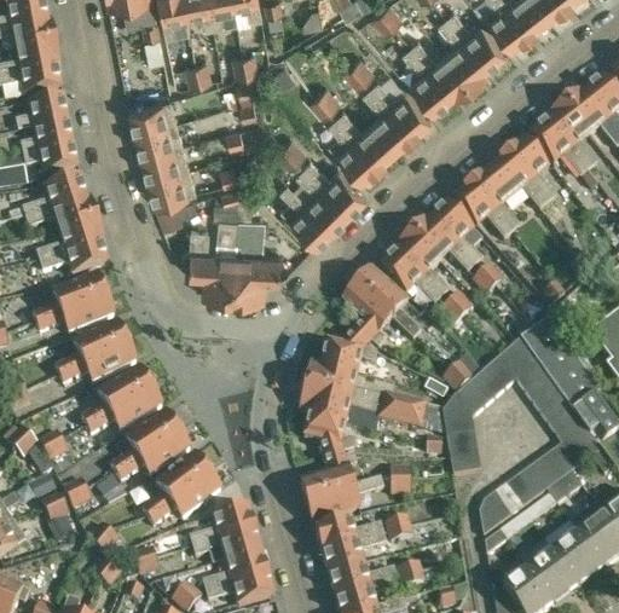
[(0,24),(52,16),(51,13),(47,15),(44,0),(7,0),(10,15),(0,16),(0,24)]
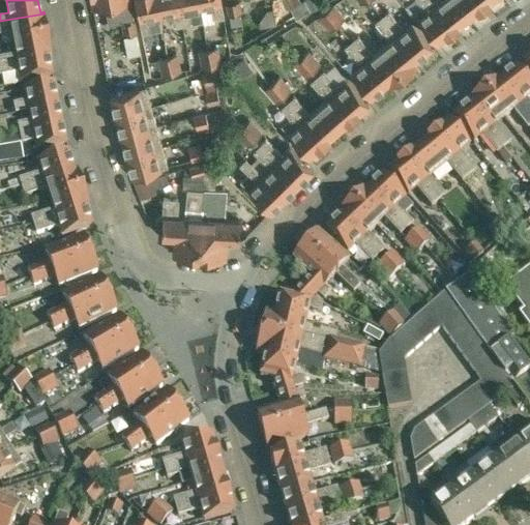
[(163,24),(159,8),(157,0),(136,0),(141,27),(163,24)]
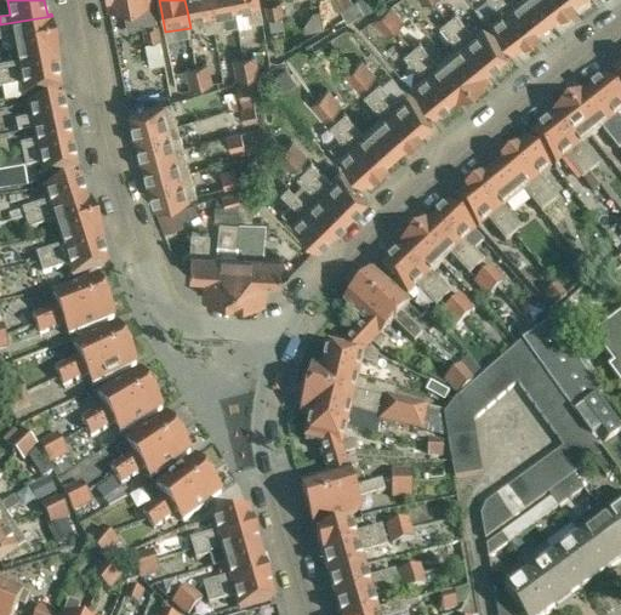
[(184,0),(187,10),(199,7),(201,24),(214,22),(210,0),(184,0)]
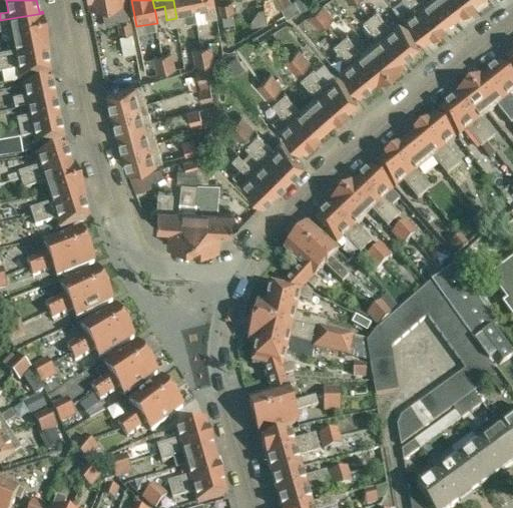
[(173,0),(176,18),(196,15),(193,1),(193,0),(173,0)]
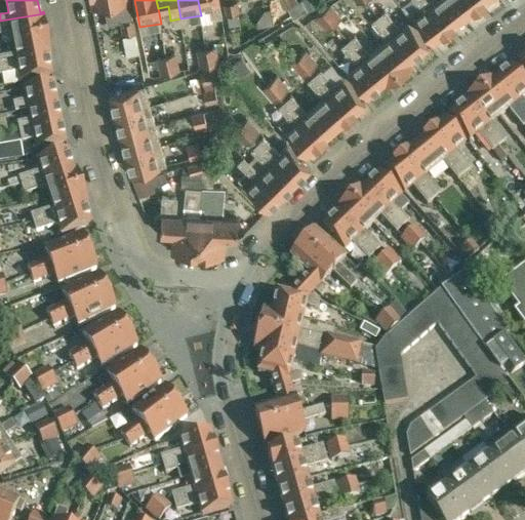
[(198,0),(198,1),(203,0),(209,0),(211,13),(221,11),(219,0),(198,0)]
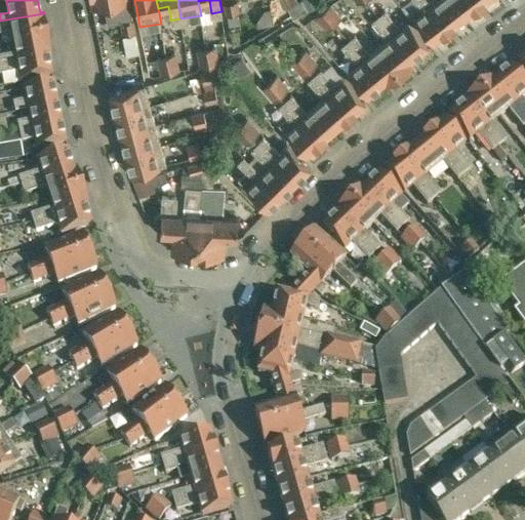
[(224,0),(226,10),(239,7),(238,0),(224,0)]
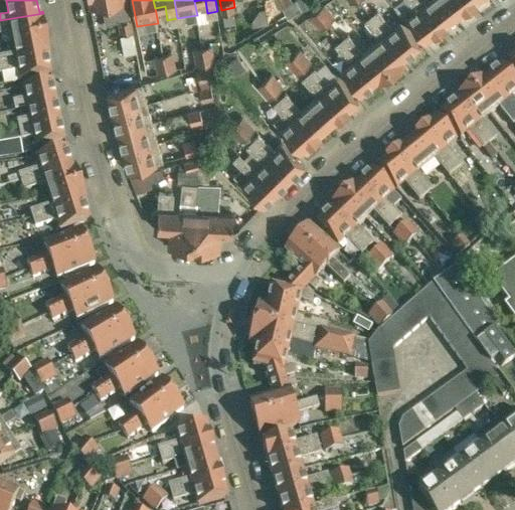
[(287,12),(301,4),(298,0),(265,0),(267,10),(282,2),(287,12)]
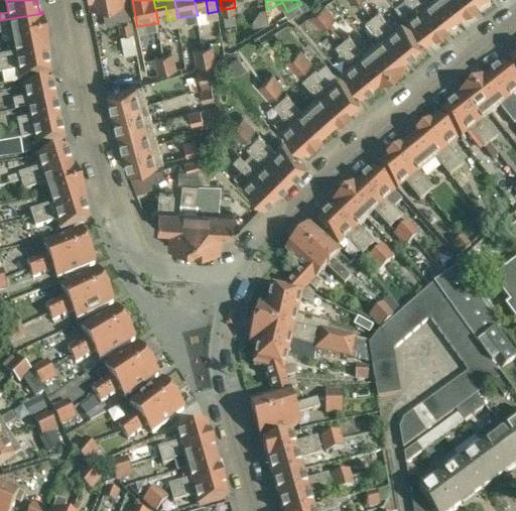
[(324,0),(316,6),(328,19),(335,12),(326,0),(324,0)]
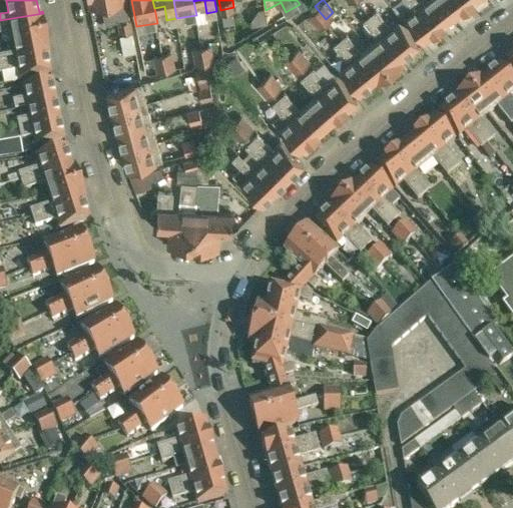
[(438,23),(420,0),(411,0),(413,3),(404,10),(423,34),(438,23)]
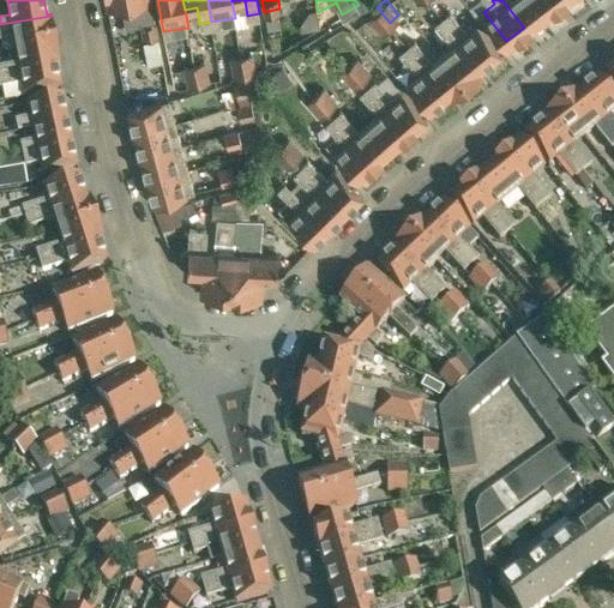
[(503,0),(524,28),(542,13),(533,0),(503,0)]
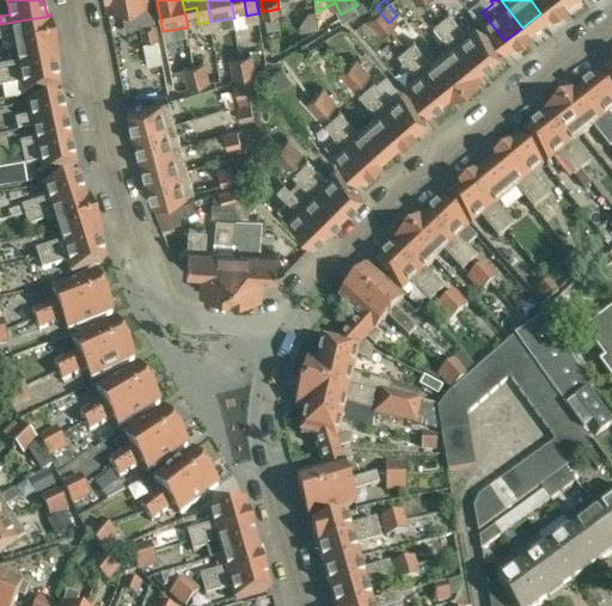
[(531,0),(540,13),(557,0),(531,0)]
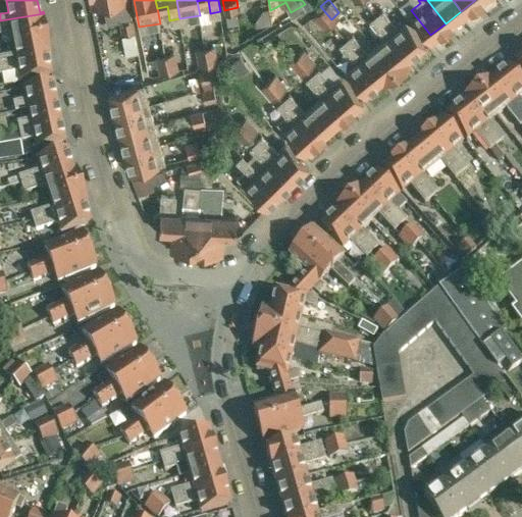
[(398,22),(384,7),(382,4),(375,10),(378,13),(412,54),(414,52),(412,50),(425,39),(406,15),(398,22)]
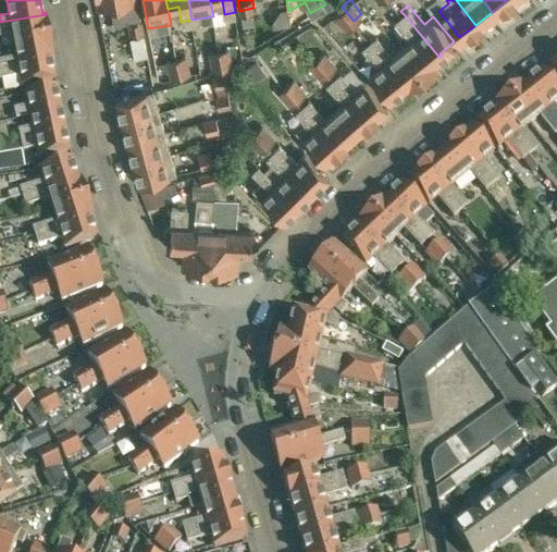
[(345,27),(354,21),(342,7),(334,13),(345,27)]
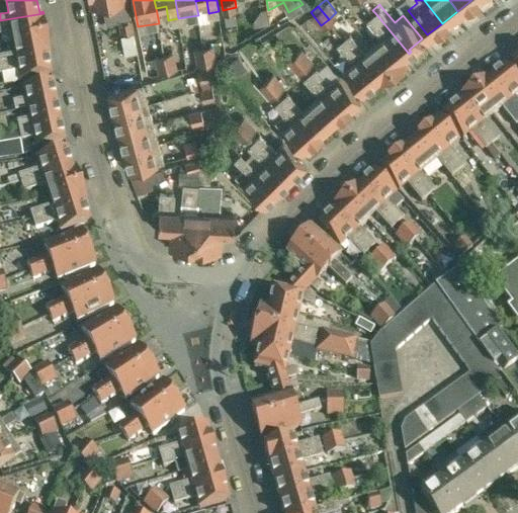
[(409,54),(375,13),(372,10),(367,15),(381,31),(372,38),(395,65),(409,54)]
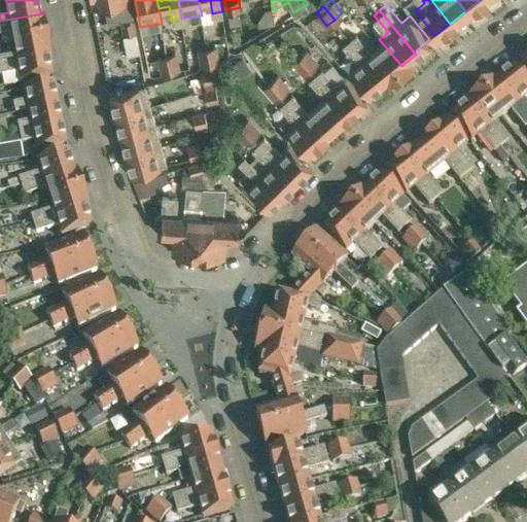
[(44,13),(0,21),(0,31),(11,29),(13,39),(47,33),(44,13)]
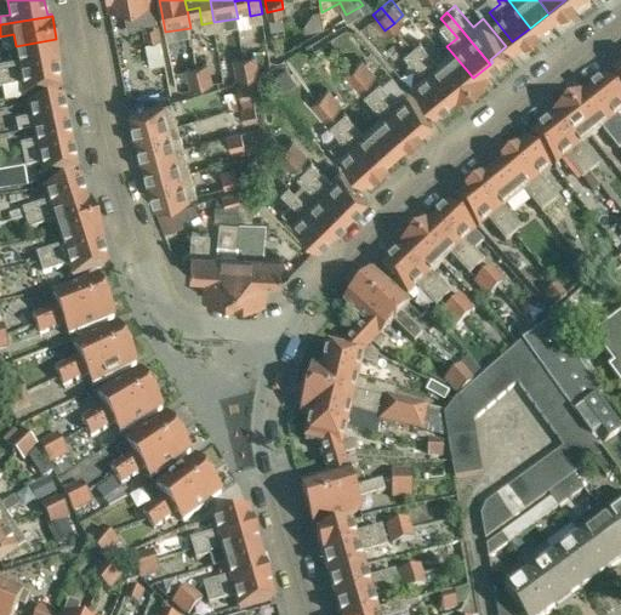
[(144,35),(160,33),(158,17),(141,21),(144,35)]
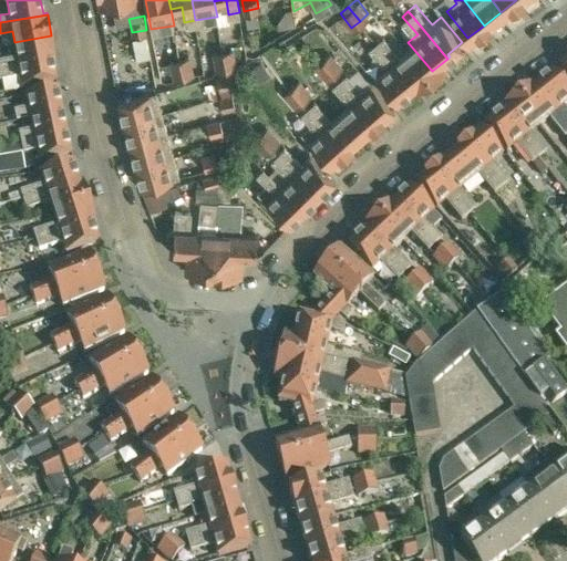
[(415,85),(432,71),(408,42),(399,50),(382,31),(375,38),(415,85)]
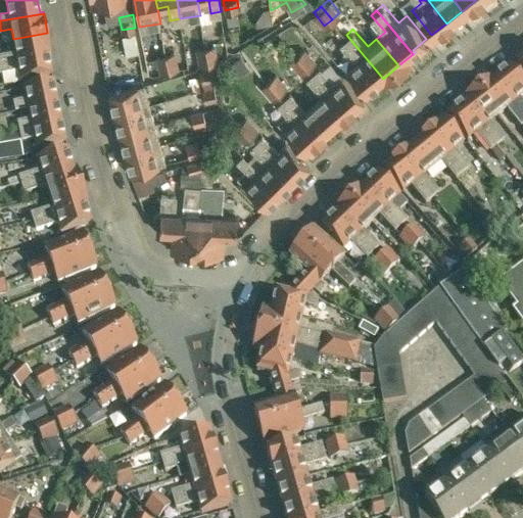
[(0,61),(50,51),(47,33),(13,39),(15,51),(0,53),(0,61)]
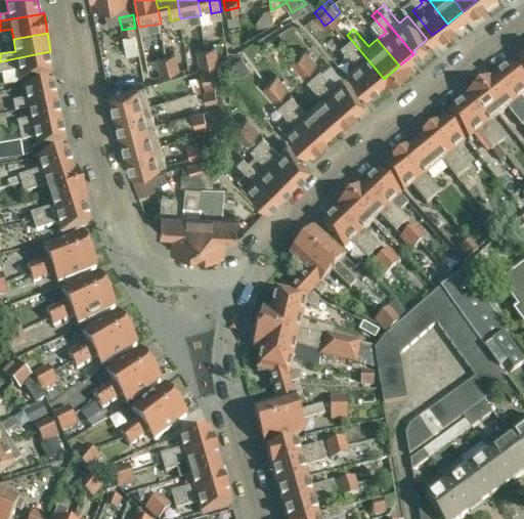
[(341,40),(343,43),(355,57),(346,66),(366,90),(380,78),(382,81),(384,79),(347,35),(341,40)]
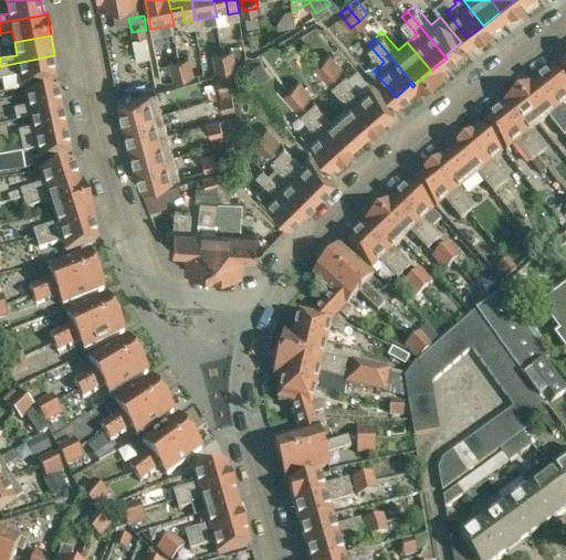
[(232,44),(221,46),(226,65),(237,63),(232,44)]
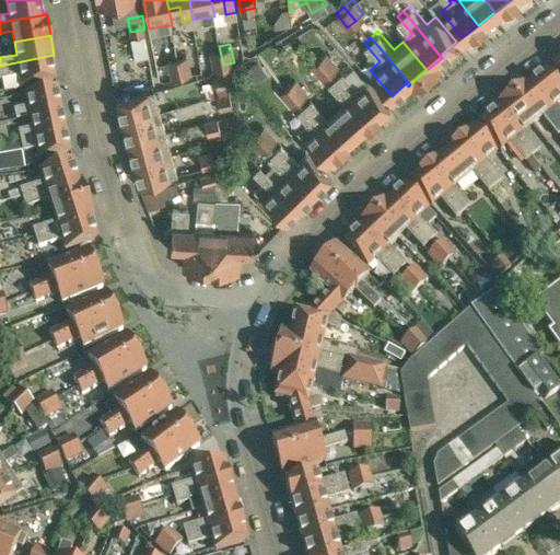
[(212,67),(223,65),(219,46),(208,48),(212,67)]
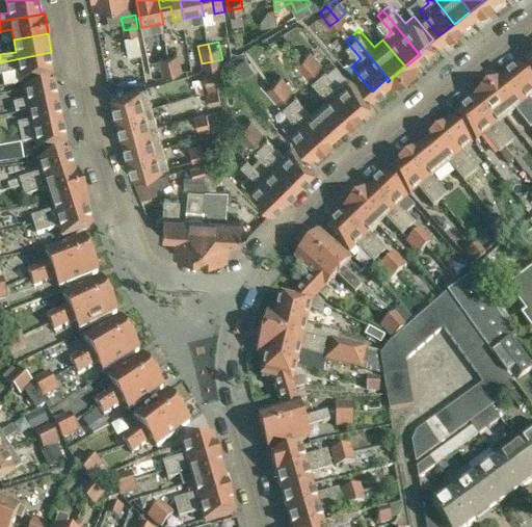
[(310,45),(301,52),(314,66),(321,58),(310,45)]
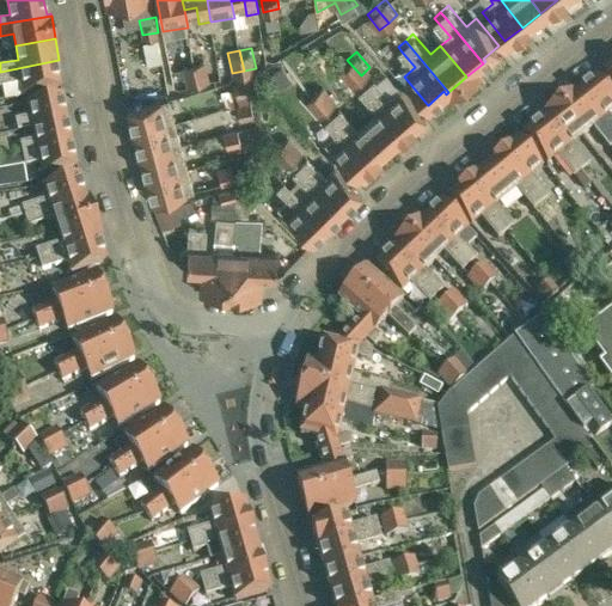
[(203,56),(193,59),(199,79),(209,75),(203,56)]
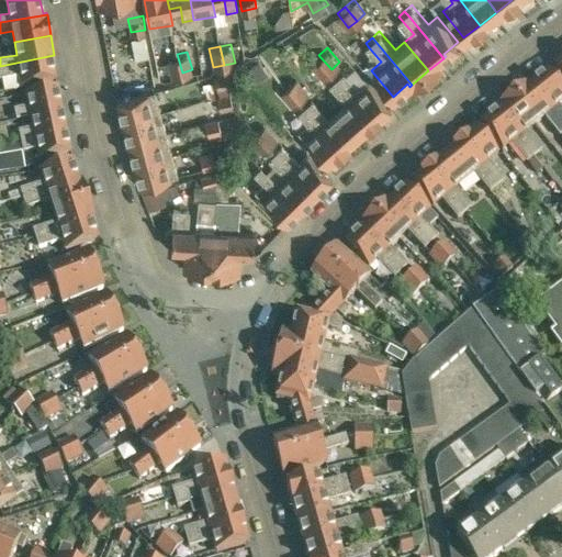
[(182,73),(177,54),(166,57),(171,75),(182,73)]
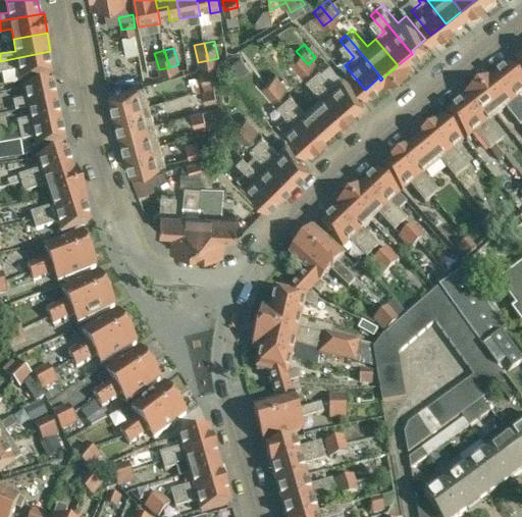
[(0,61),(0,69),(18,66),(20,78),(51,71),(48,54),(51,53),(50,51),(0,61)]
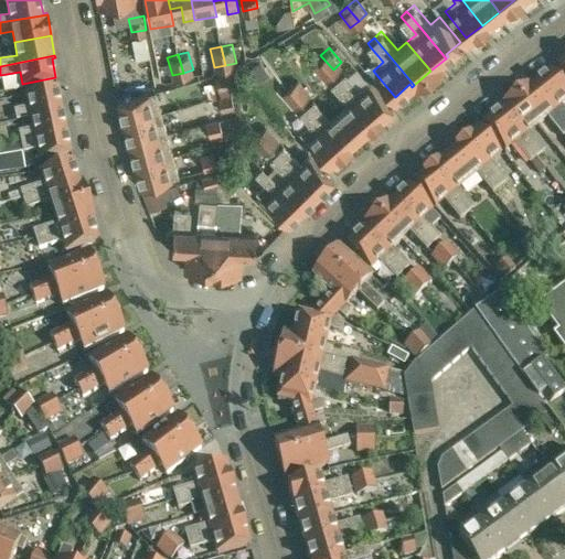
[(324,76),(333,70),(320,55),(312,63),(324,76)]
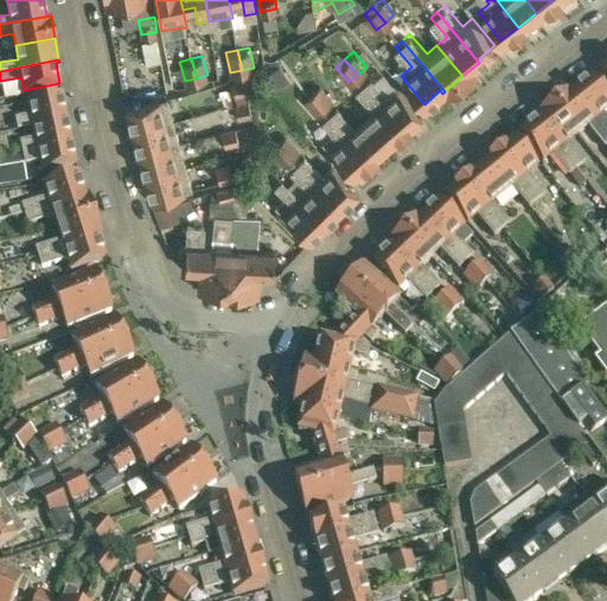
[(230,76),(235,91),(248,88),(243,72),(230,76)]
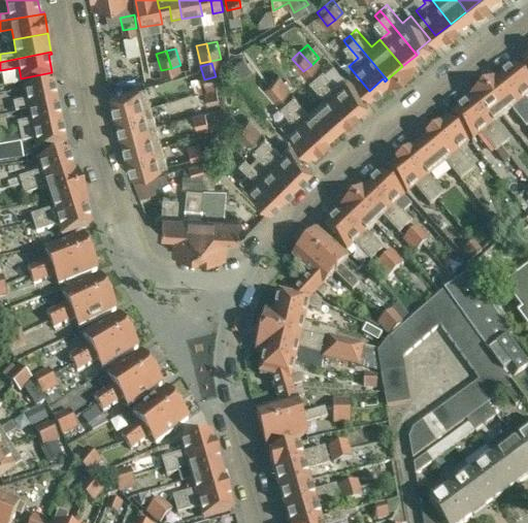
[(496,72),(527,110),(527,98),(525,95),(527,92),(527,79),(515,63),(500,73),(498,70),(496,72)]
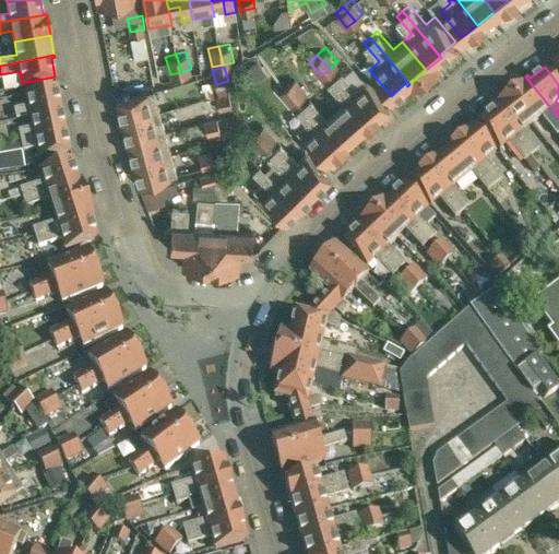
[(342,68),(334,74),(337,78),(372,117),(388,104),(366,79),(357,85),(344,71),(342,68)]
